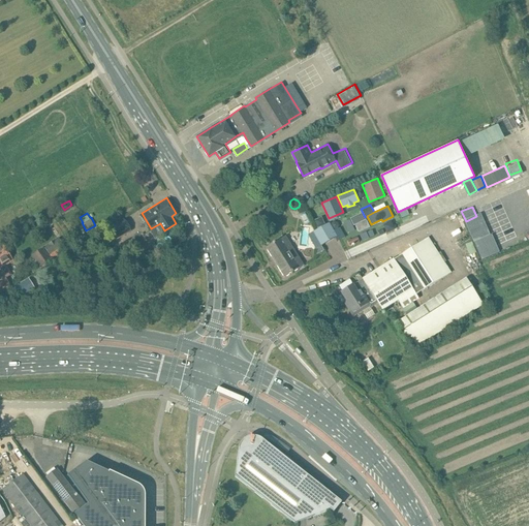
[(483,214),(466,221),(474,240),(491,233),(483,214)]
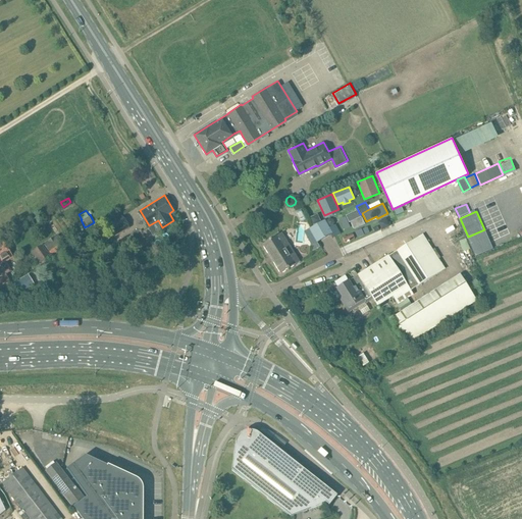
[(320,220),(318,215),(315,214),(309,216),(313,224),(320,220)]
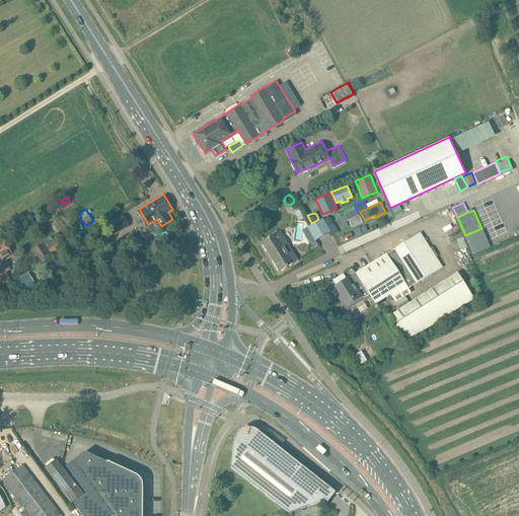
[(114,233),(128,224),(122,214),(106,223),(114,233)]
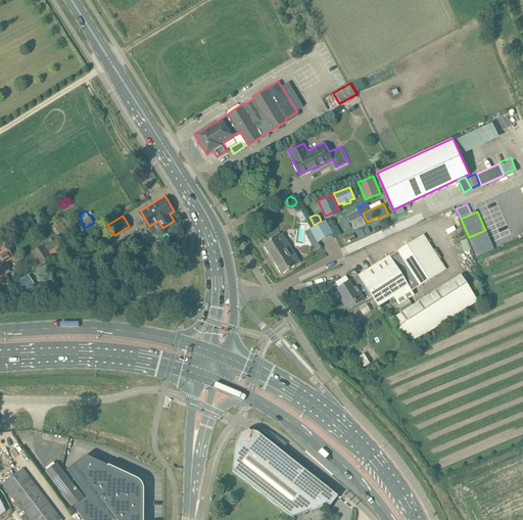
[(363,216),(357,219),(360,224),(365,222),(363,216)]
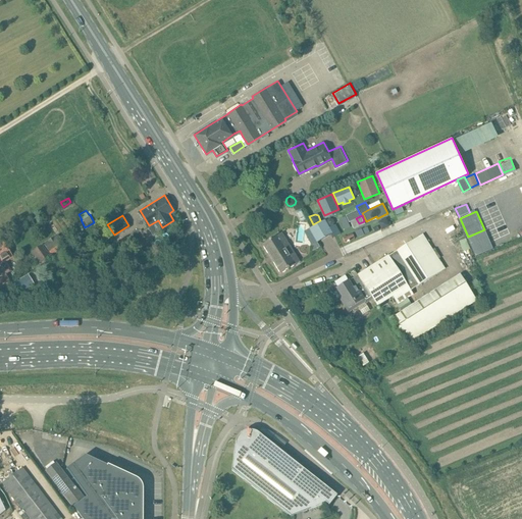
[(323,219),(308,227),(316,242),(331,232),(328,227),(323,219)]
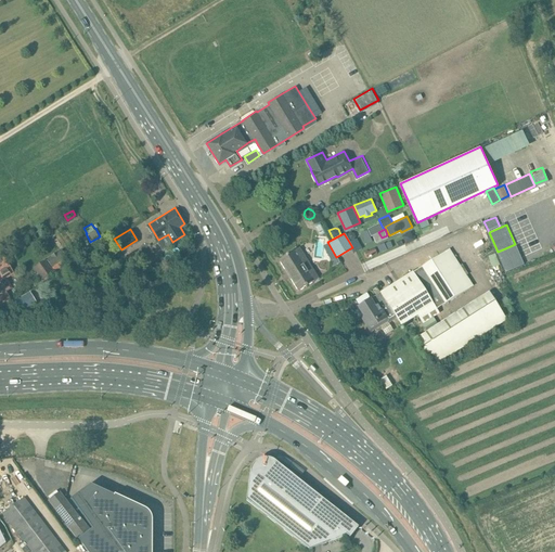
[(357,238),(349,242),(352,247),(355,252),(362,247),(357,238)]
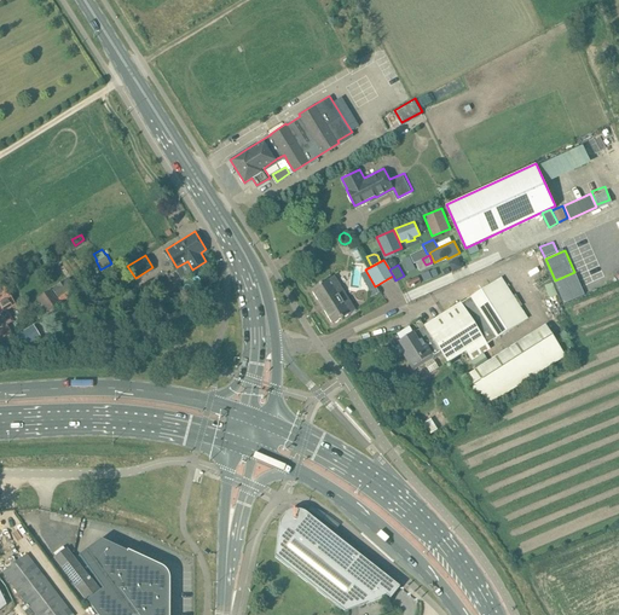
[(574,272),(555,280),(565,302),(584,293),(574,272)]
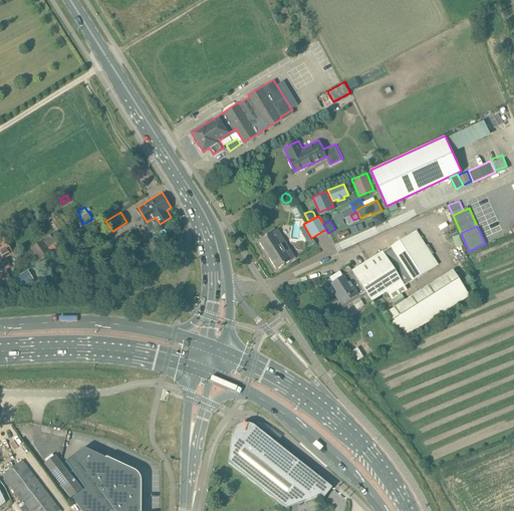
[(286,252),(291,249),(278,228),(259,240),(276,267),(290,258),(286,252)]
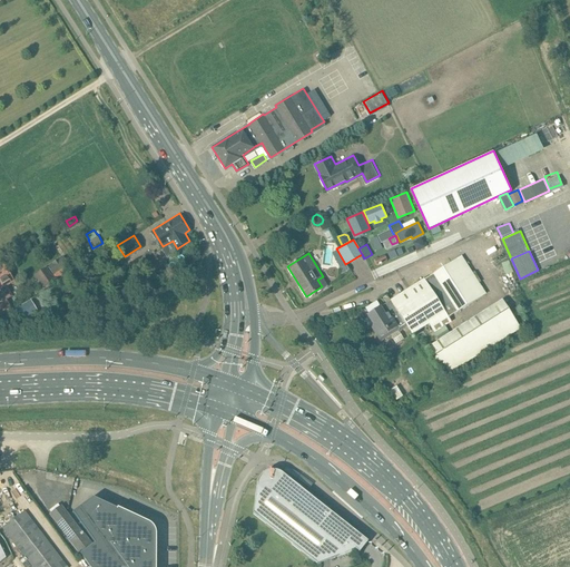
[(62,255),(48,265),(53,273),(69,263),(62,255)]
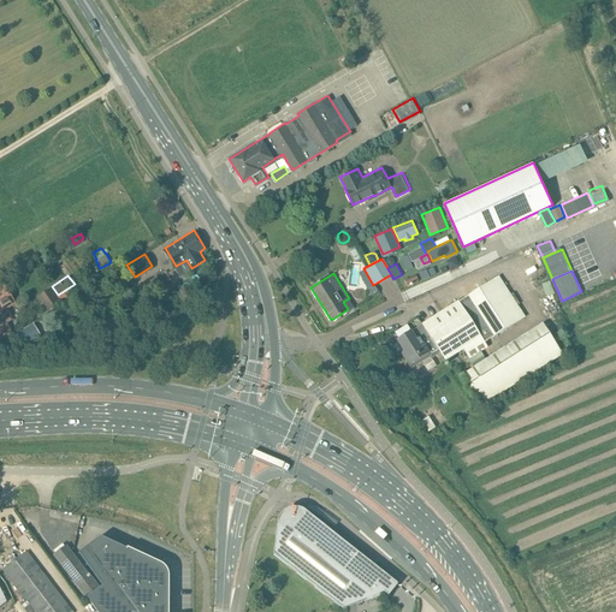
[(407,322),(396,330),(400,337),(398,338),(398,339),(403,346),(412,358),(413,361),(430,350),(430,351),(437,346),(440,350),(445,360),(466,346),(471,355),(479,349),(475,343),(484,337),(525,314),(516,302),(510,291),(499,275),(458,299),(422,322),(412,330),(407,322)]
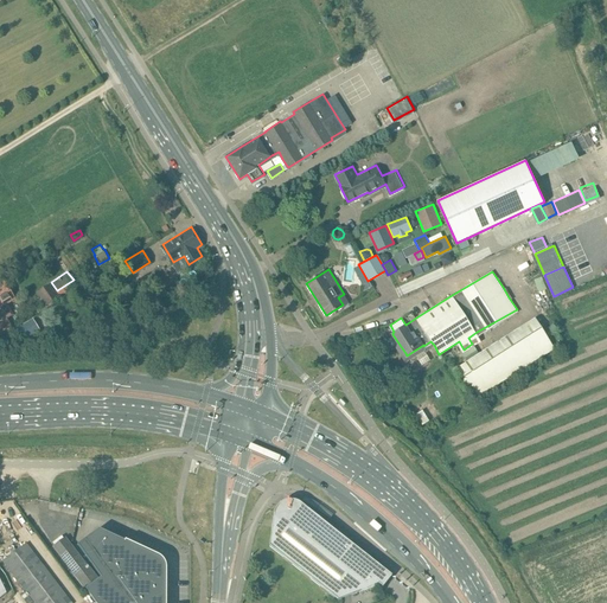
[(17,296),(4,275),(0,276),(0,302),(1,305),(0,306),(5,313),(12,309),(7,301),(17,296)]
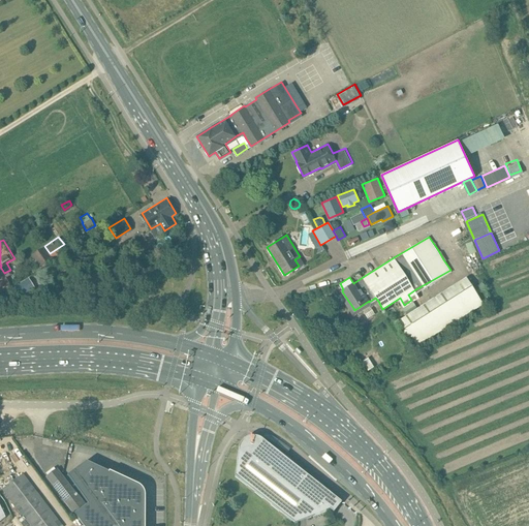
[(32,254),(40,266),(52,258),(43,247),(32,254)]
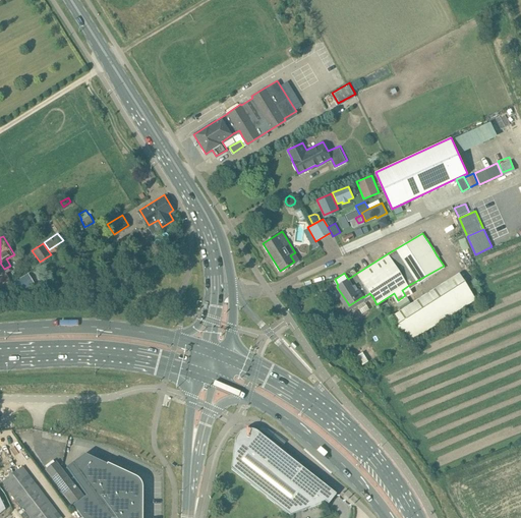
[(0,285),(10,279),(5,272),(0,274),(0,285)]
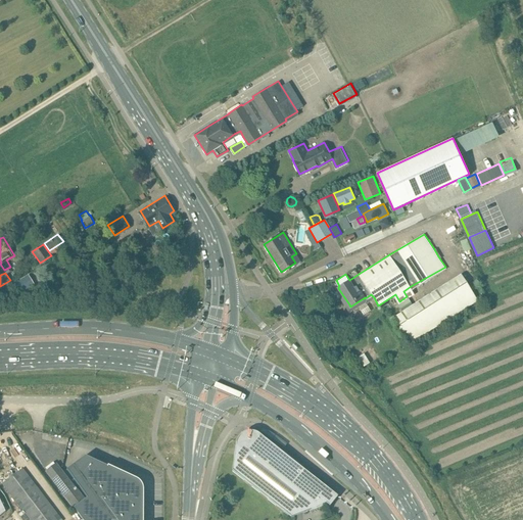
[(461,273),(392,317),(409,343),(478,299),(461,273)]
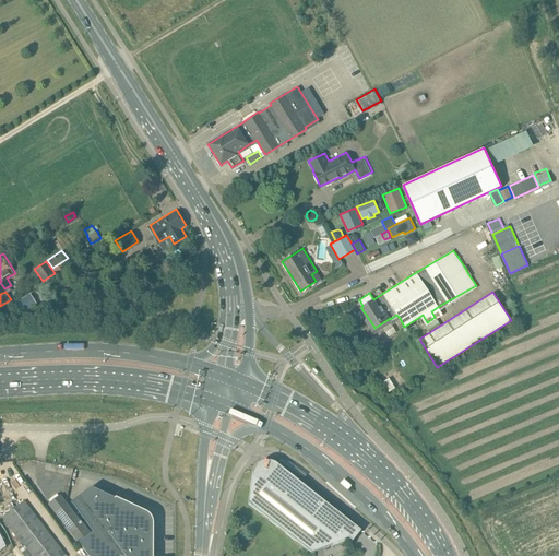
[(257,473),(248,500),(259,509),(273,520),(311,549),(314,548),(317,547),(348,535),(353,539),(361,529),(354,523),(280,461),(278,461),(276,460),(273,460),(271,460),(269,460),(266,461),(264,462),(263,463),(261,464),(260,466),(259,468),(258,470),(257,473)]
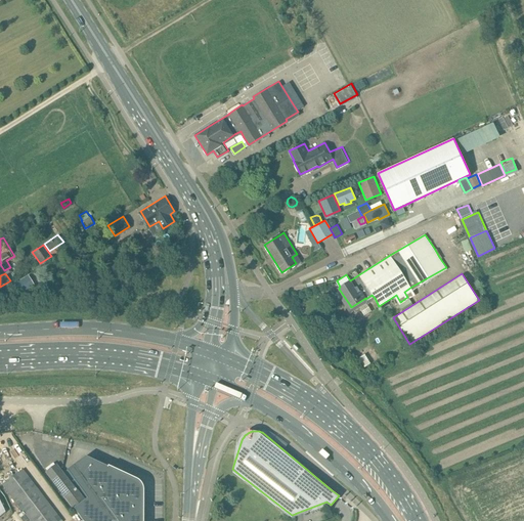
[(139,481),(135,478),(86,456),(68,469),(88,497),(74,507),(84,520),(142,520),(143,489),(142,485),(139,481)]
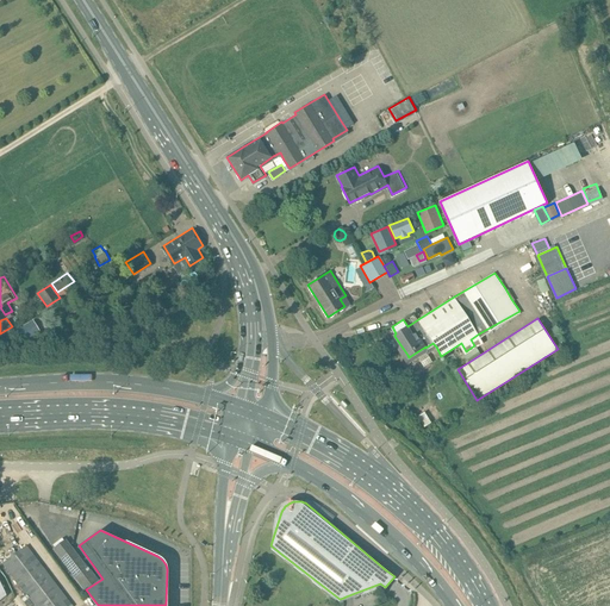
[(55,548),(85,589),(99,579),(89,567),(88,568),(67,538),(55,548)]
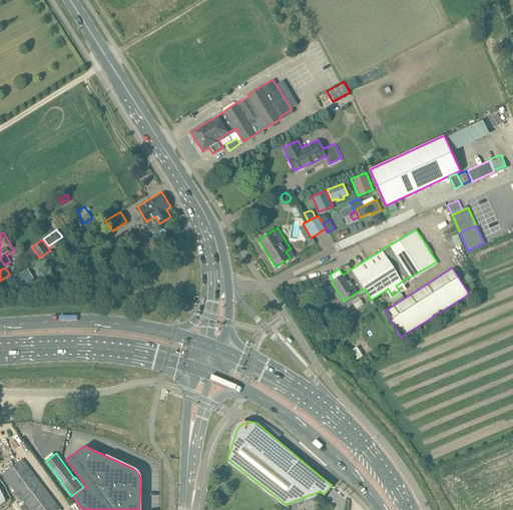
[(22,457),(2,472),(30,509),(60,509),(62,509),(22,457)]
